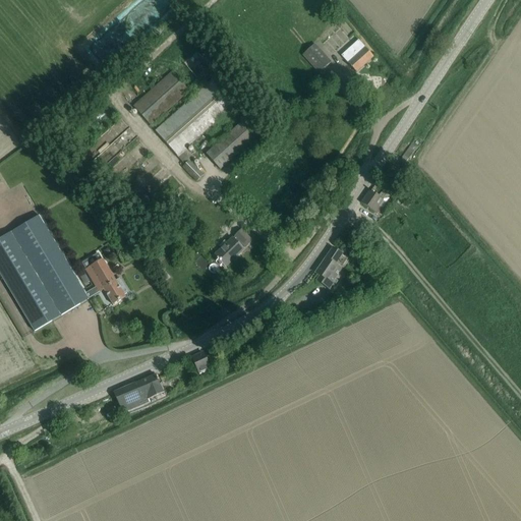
[(355,72),(373,57),(358,40),(341,55),(350,66),(350,67),(351,67),(355,72)]
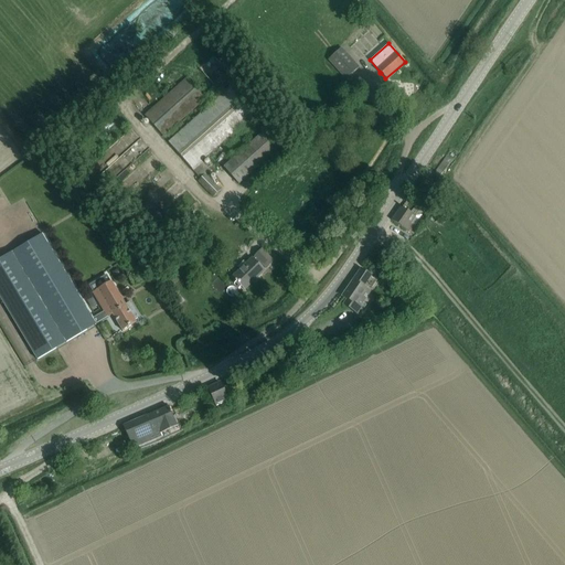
[(344,80),(359,66),(341,48),(328,60),(344,80)]
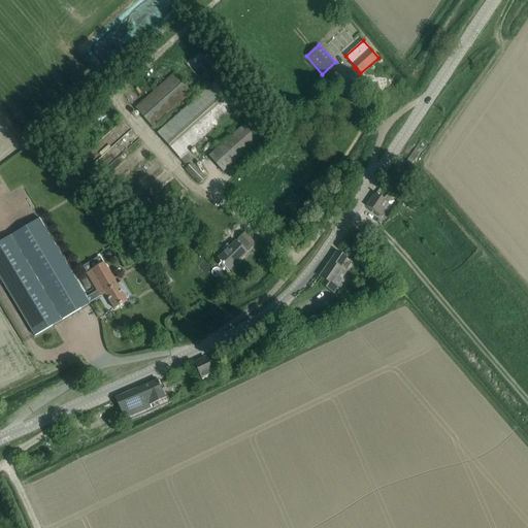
[(154,83),(160,79),(157,71),(150,74),(154,83)]
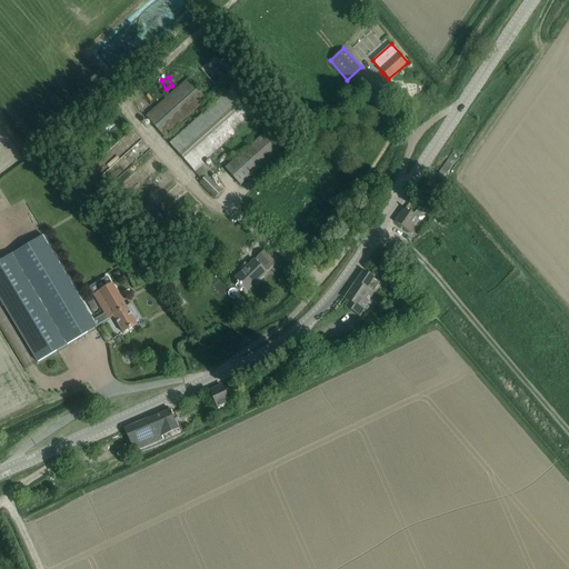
[(163,136),(206,99),(189,79),(146,116),(163,136)]
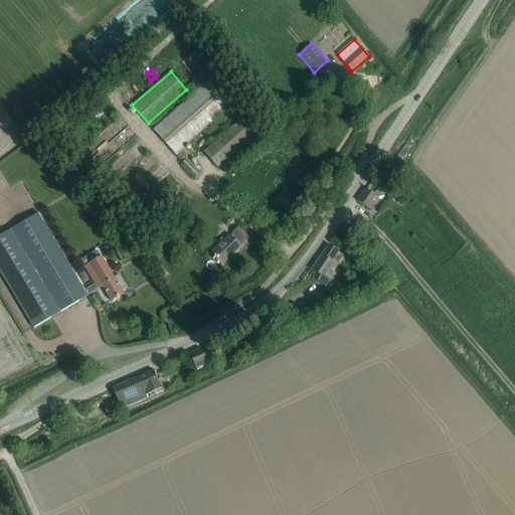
[(193,180),(201,173),(187,158),(190,155),(183,146),(229,105),(208,80),(153,129),(181,162),(179,165),(193,180)]
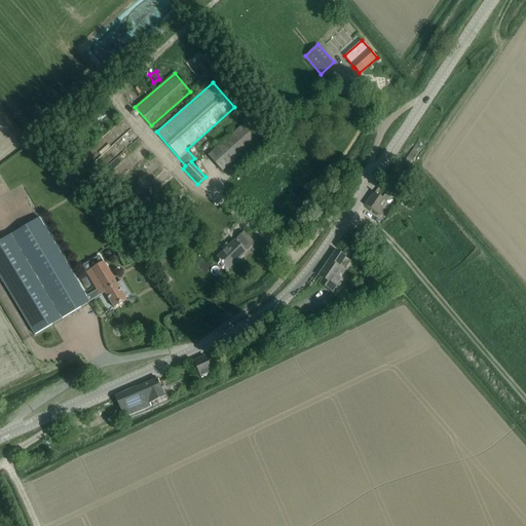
[(222,172),(260,137),(247,121),(208,155),(222,172)]
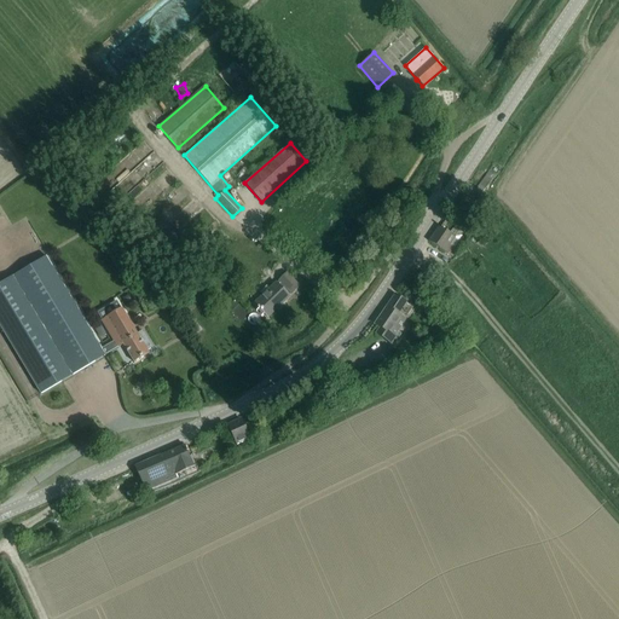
[(174,162),(166,169),(173,177),(180,168),(174,162)]
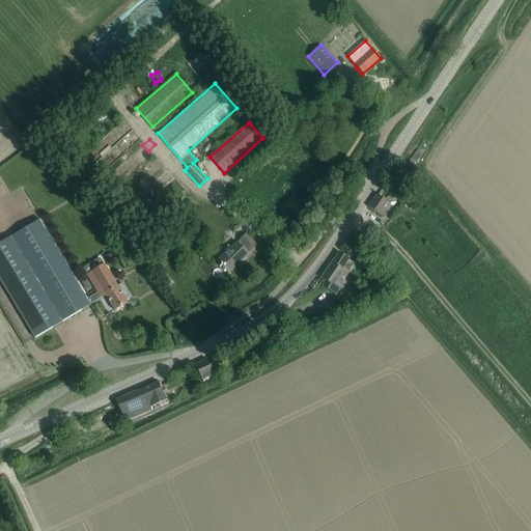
[(144,157),(134,146),(116,164),(127,174),(144,157)]
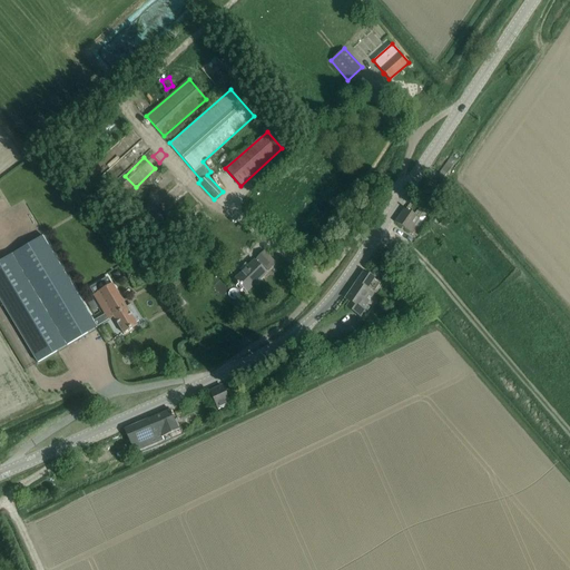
[(446,175),(453,165),(446,161),(438,175),(441,177),(444,173),(446,175)]
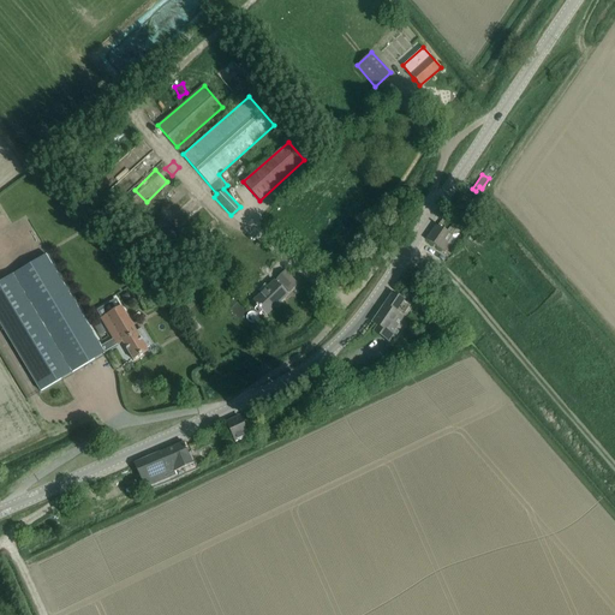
[(199,186),(183,201),(189,208),(207,193),(199,186)]
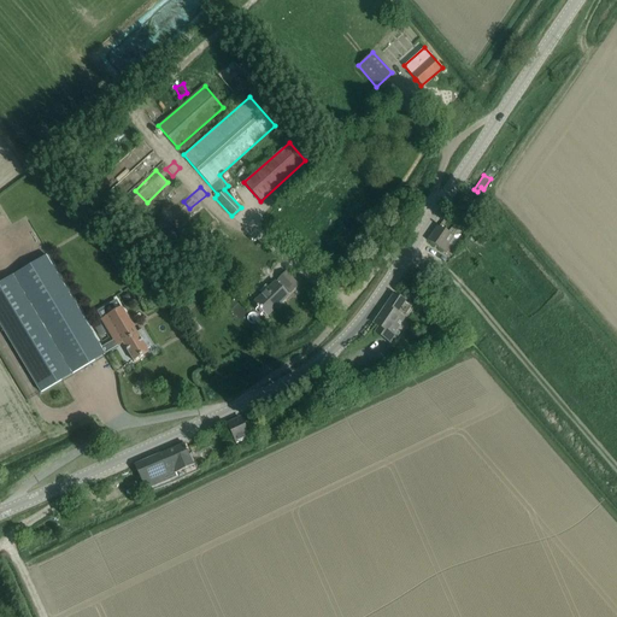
[(481,221),(489,211),(491,209),(483,204),(487,199),(481,194),(474,204),(480,209),(475,215),(481,221)]
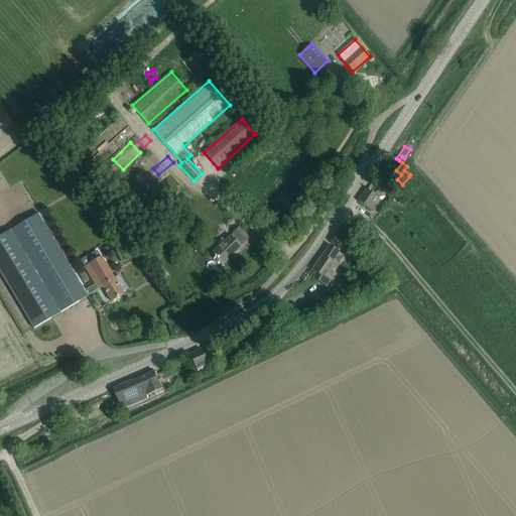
[(144,177),(153,186),(161,178),(152,169),(144,177)]
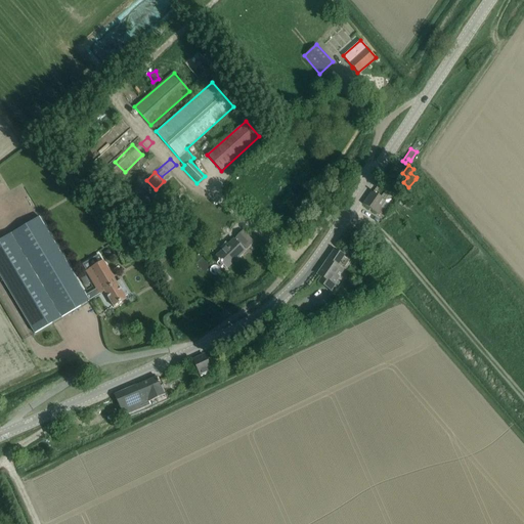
[(372,191),(362,205),(379,215),(382,213),(391,200),(383,193),(381,198),(372,191)]
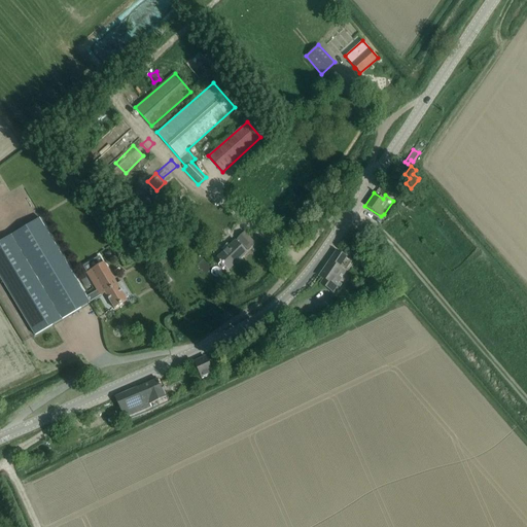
[(0,277),(34,335),(91,303),(86,296),(40,219),(0,241),(0,277)]
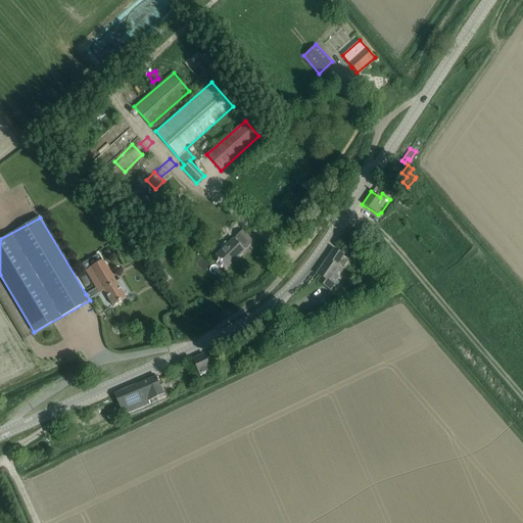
[(252,242),(242,231),(234,237),(233,239),(228,243),(226,241),(220,247),(222,249),(215,256),(219,260),(226,268),(244,250),(243,250),(245,248),(246,248),(252,242)]
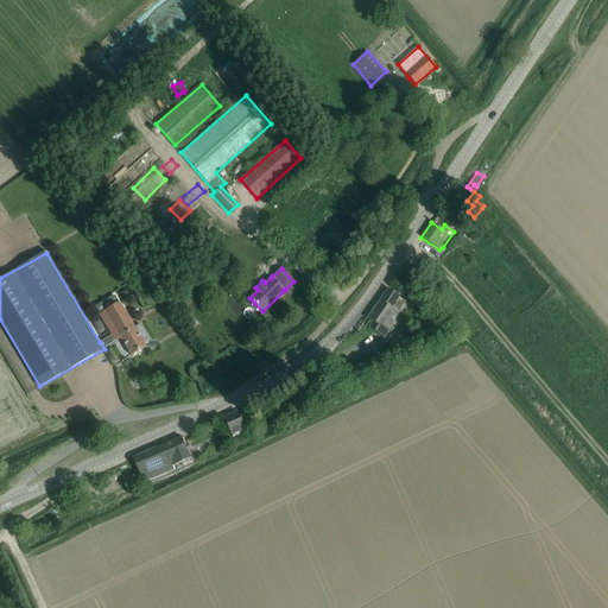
[(398,274),(394,284),(403,286),(406,278),(398,274)]
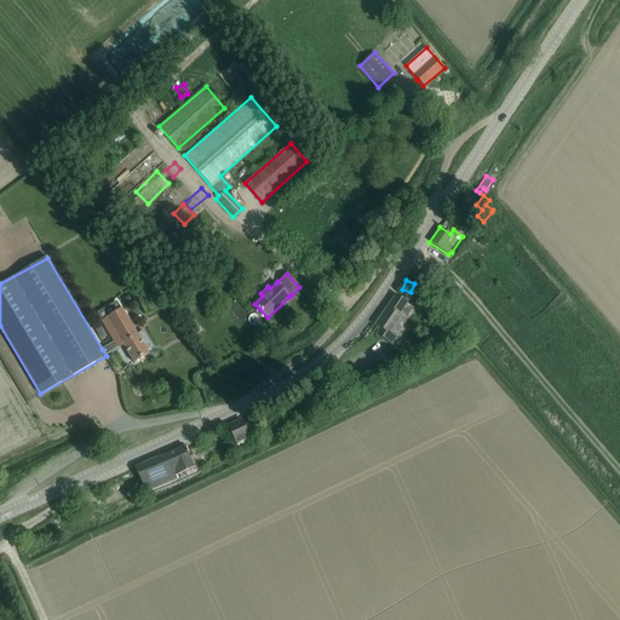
[(392,345),(397,338),(394,336),(405,320),(397,315),(406,303),(395,296),(374,325),(380,328),(377,334),(392,345)]
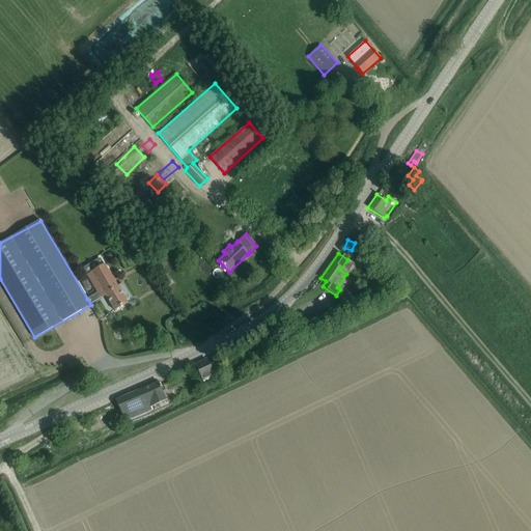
[(127,302),(127,303),(105,263),(86,274),(96,292),(87,299),(91,305),(106,297),(114,310),(128,303),(127,302)]
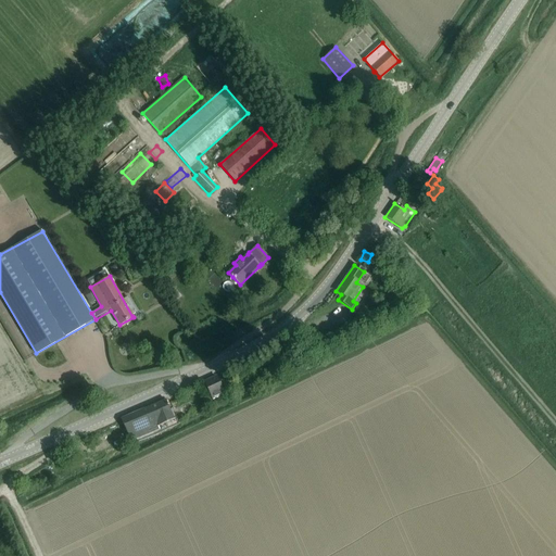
[(298,352),(304,346),(298,337),(291,342),(298,352)]
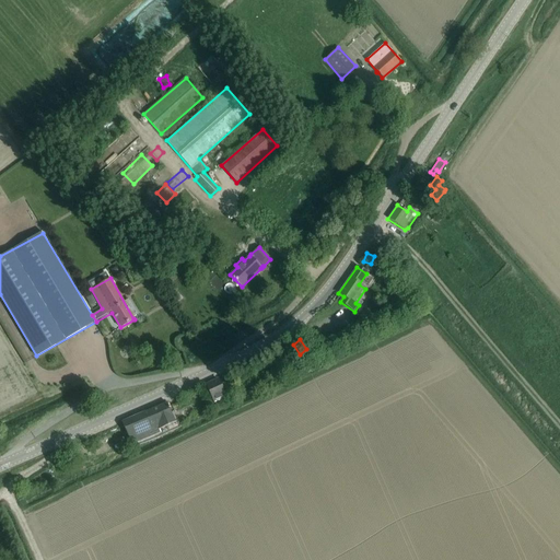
[(305,363),(314,359),(311,354),(303,359),(305,363)]
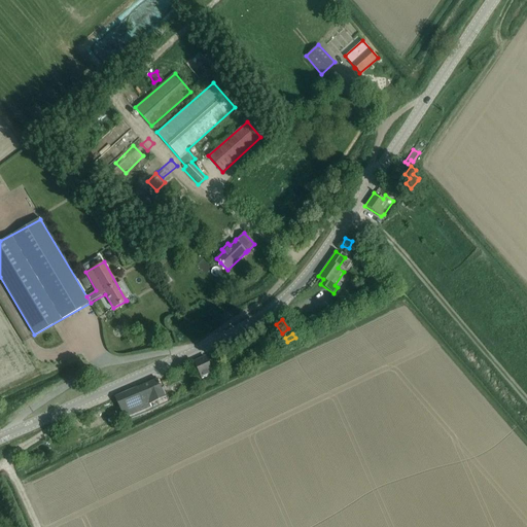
[(210,357),(213,367),(225,363),(222,354),(210,357)]
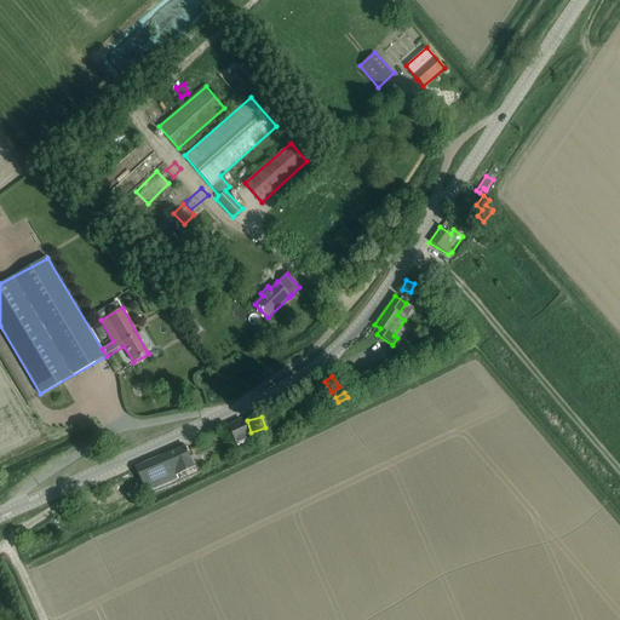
[(236,446),(251,440),(241,420),(228,426),(236,446)]
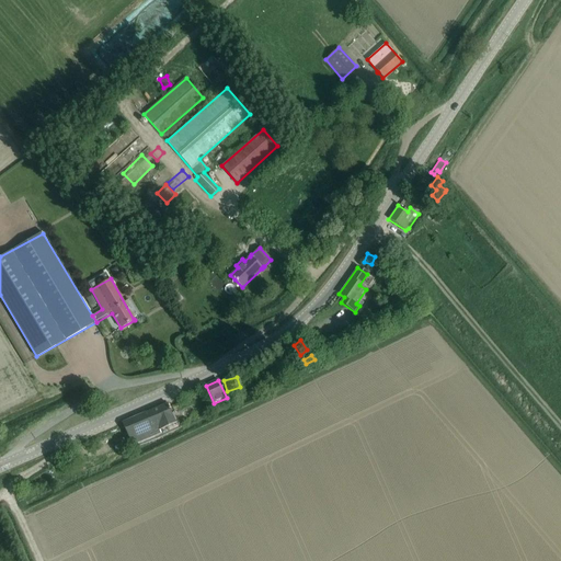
[(132,445),(161,432),(160,430),(175,423),(167,403),(122,422),(126,433),(127,435),(132,445)]
